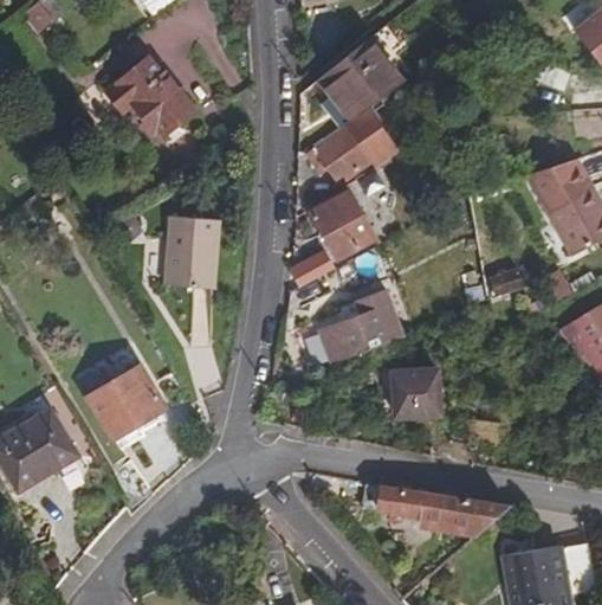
[(34,0),(33,1),(49,21),(57,15),(44,0),(34,0)]
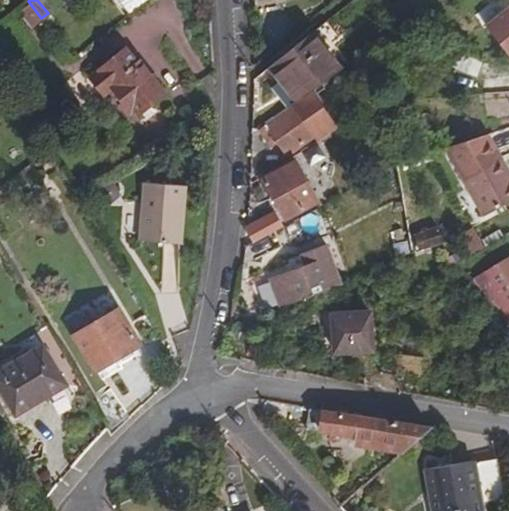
[(120,0),(129,12),(145,0),(120,0)]
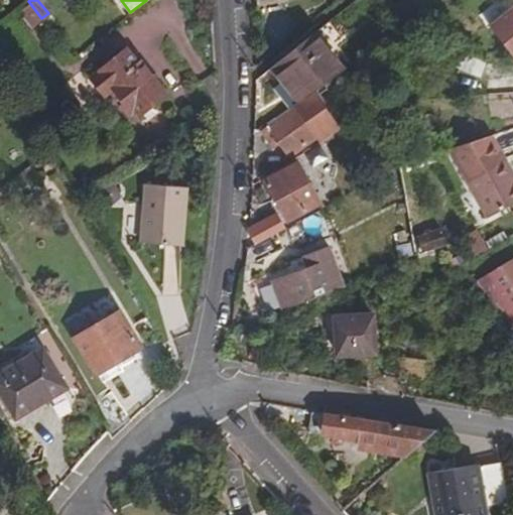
[(512,4),(488,25),(512,56),(512,4)]
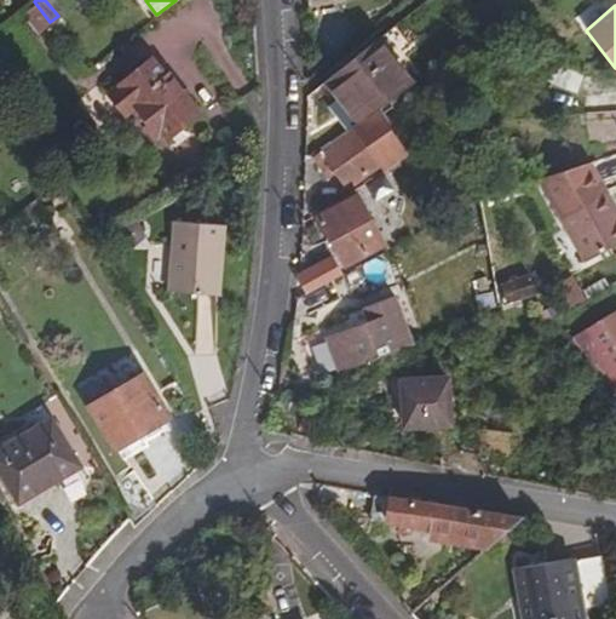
[(375,109),(410,84),(376,39),(324,80),(356,122),(370,112),(375,109)]
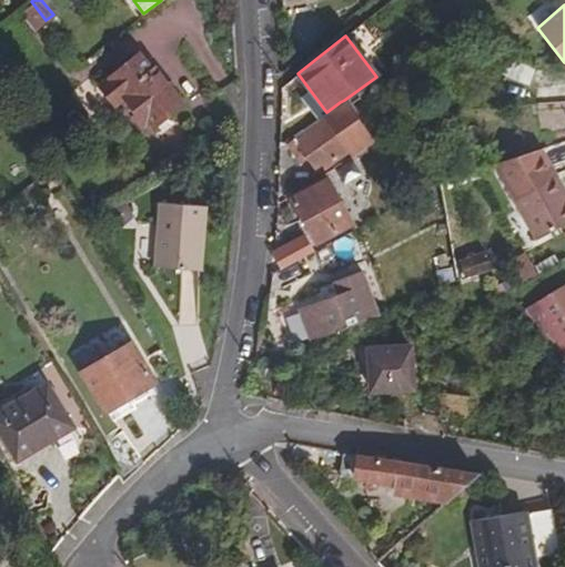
[(177,102),(139,54),(100,84),(112,100),(120,94),(141,122),(145,119),(150,123),(177,102)]
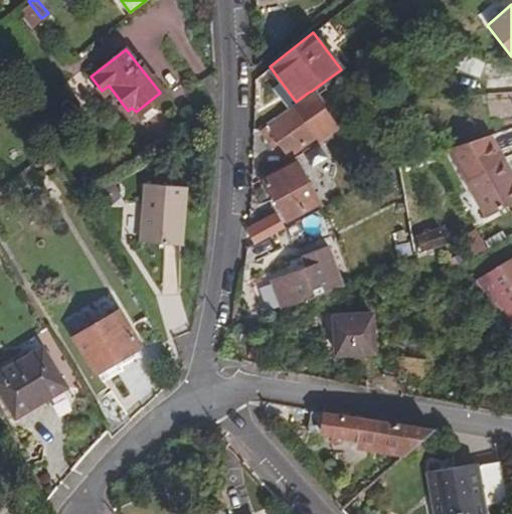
[(481,76),(487,61),(458,49),(452,63),(481,76)]
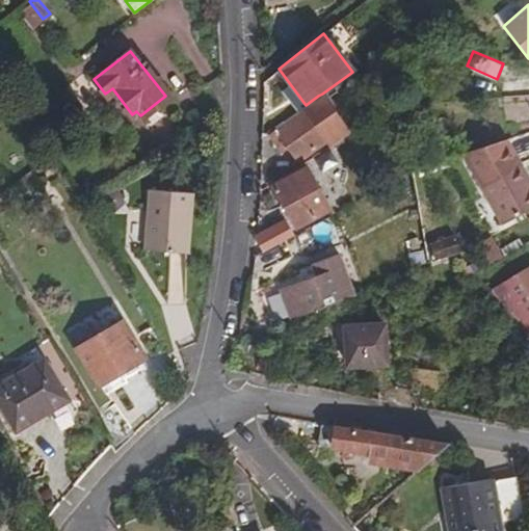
[(306,105),(305,106),(306,108),(268,134),(282,154),(289,149),(298,160),(327,139),(332,144),(349,132),(322,94),(318,96),(306,105)]
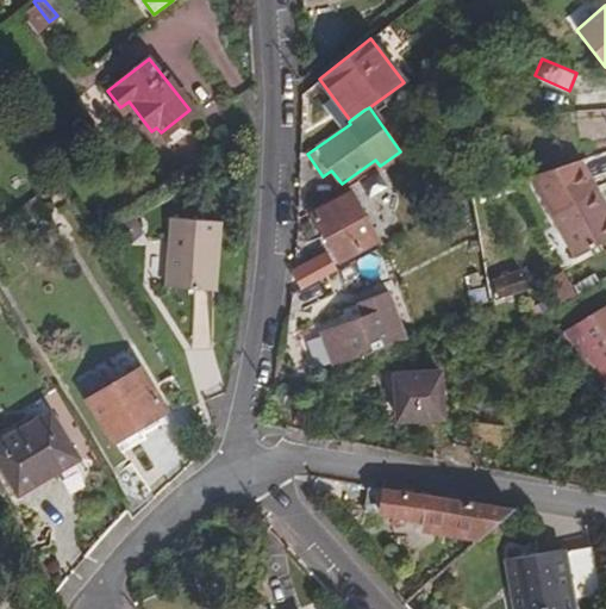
[(605,236),(605,205),(579,159),(529,176),(575,254),(605,236)]
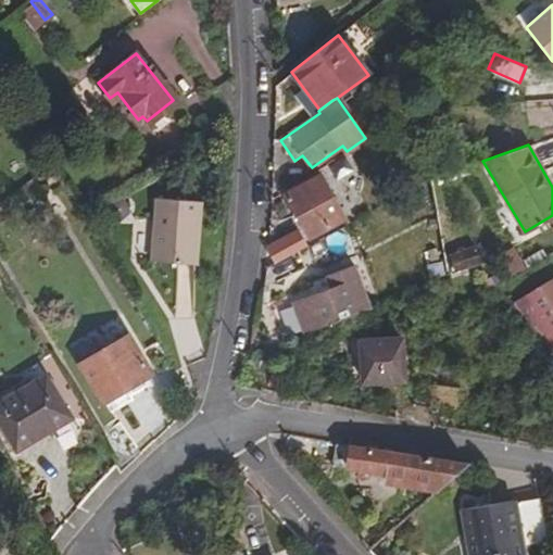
[(344,216),(321,174),(285,193),(308,237),(344,216)]
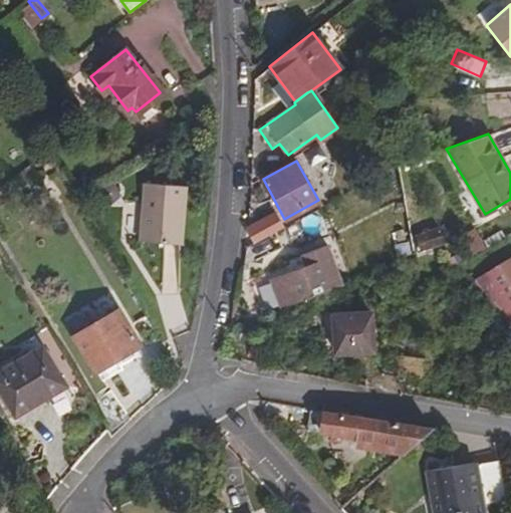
[(184,185),(142,182),(137,240),(180,243),(184,185)]
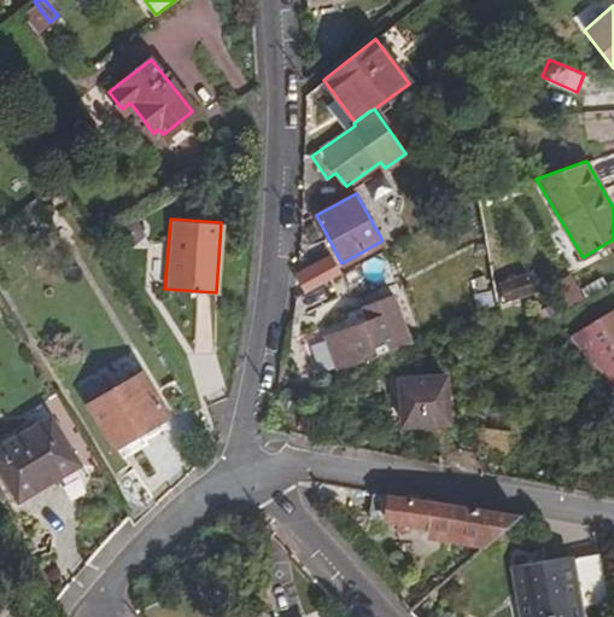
[(296,274),(293,297),(329,278),(321,261),(296,274)]
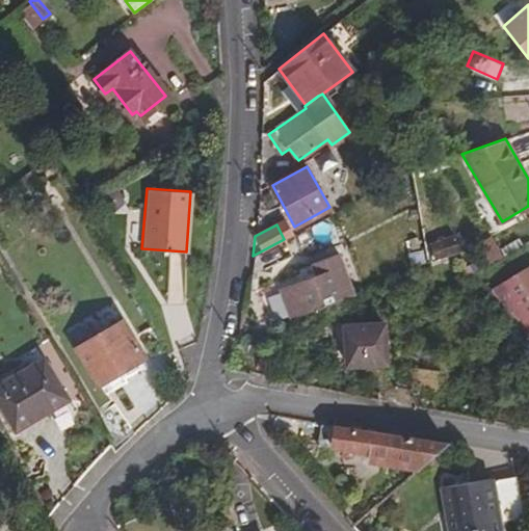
[(457,255),(455,241),(430,245),(432,260),(457,255)]
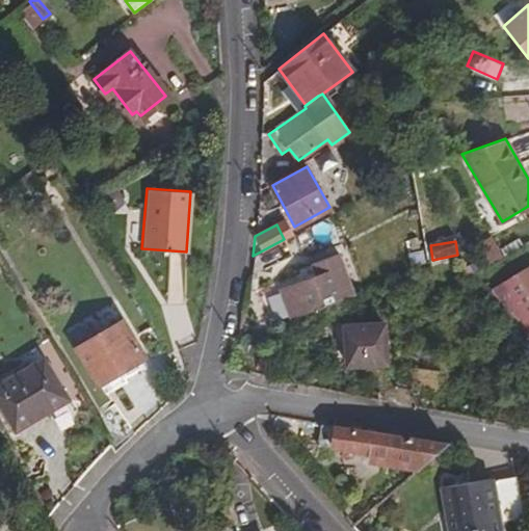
[(281,289),(290,319),(353,295),(338,254),(312,264),(316,275),(281,289)]
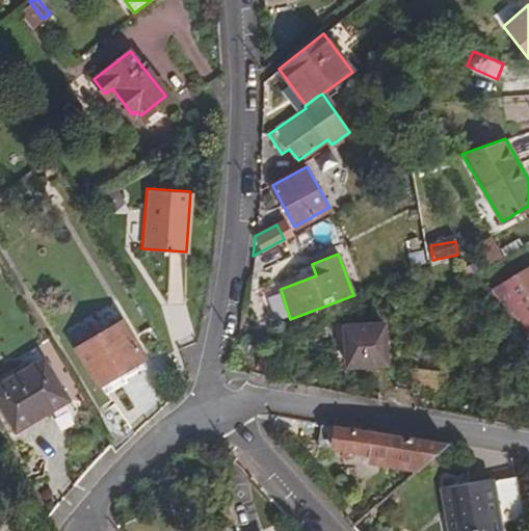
[(528,261),(487,287),(528,330),(528,261)]
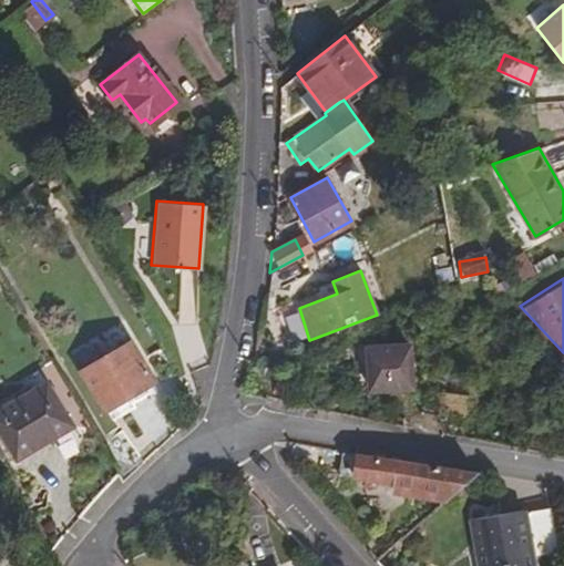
[(81,369),(104,409),(122,399),(152,381),(130,341),(81,369)]
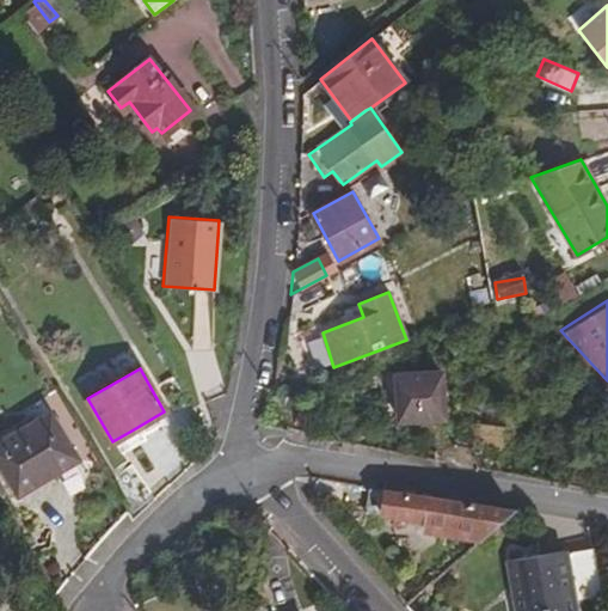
[(442,415),(440,371),(397,374),(401,419),(442,415)]
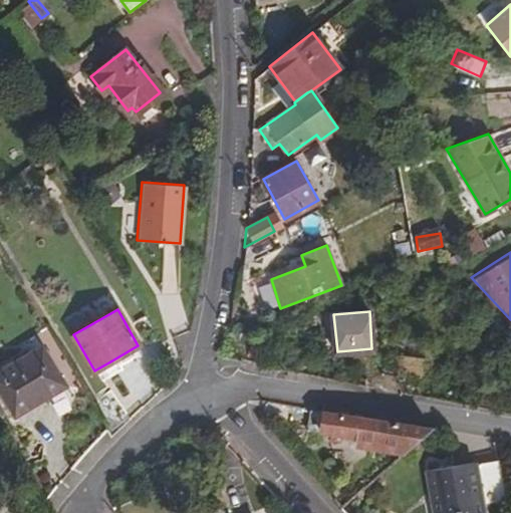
[(63,386),(41,346),(0,370),(0,390),(14,414),(63,386)]
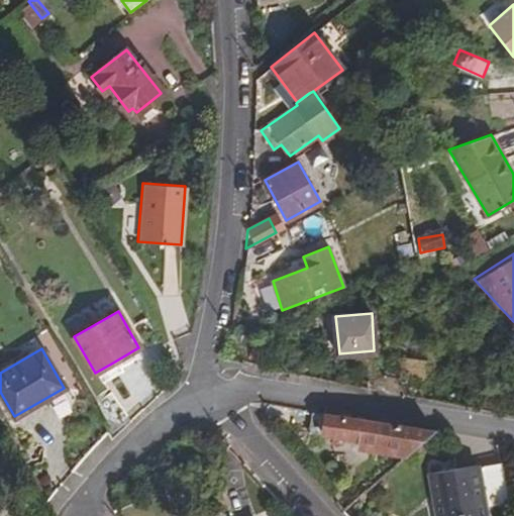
[(111,364),(95,373),(101,383),(118,373),(111,364)]
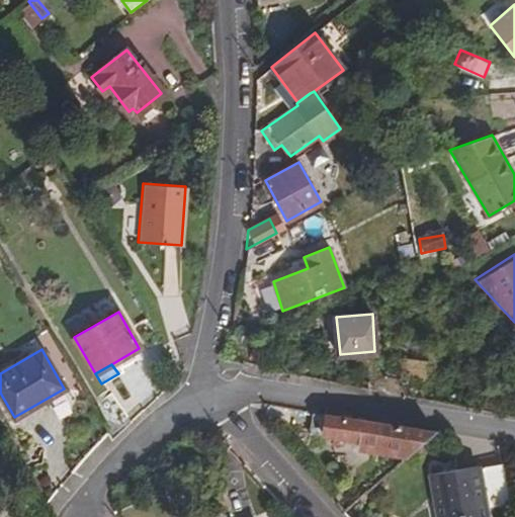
[(406,457),(435,432),(312,411),(308,433),(358,442),(357,449),(406,457)]
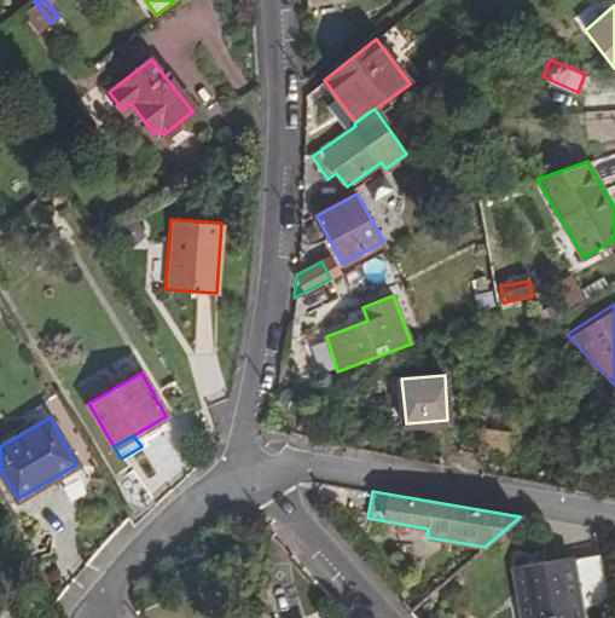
[(569,562),(569,560),(515,569),(521,606),(517,607),(518,617),(523,617),(581,617),(579,606),(575,606),(574,598),(605,593),(599,558),(569,562)]
